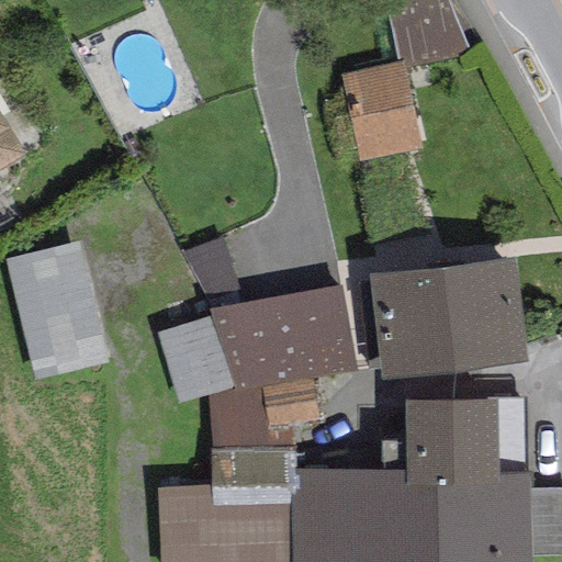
[(448,0),(409,0),(385,6),(396,63),(403,62),(404,68),(469,54),(448,0)]
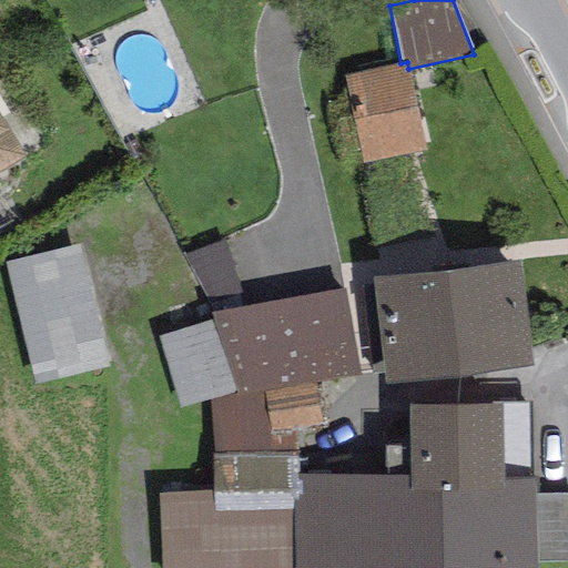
[(401,63),(344,75),(364,165),(427,151),(408,69),(407,62),(401,63)]
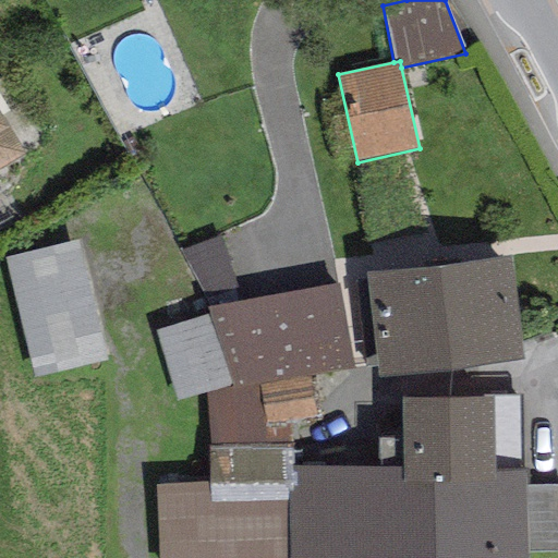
[(0,167),(24,153),(0,113),(0,167)]
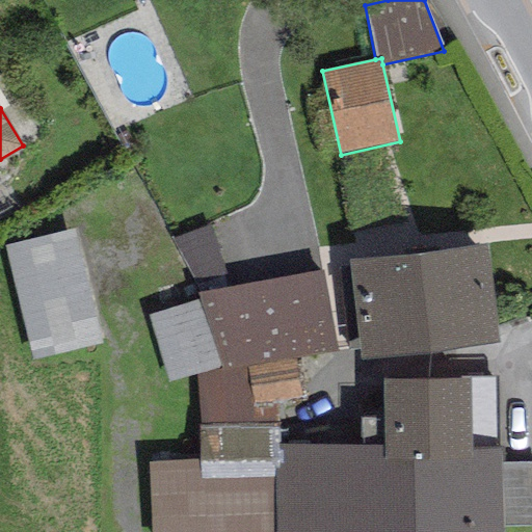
[(209,223),(169,238),(196,292),(231,287),(209,223)]
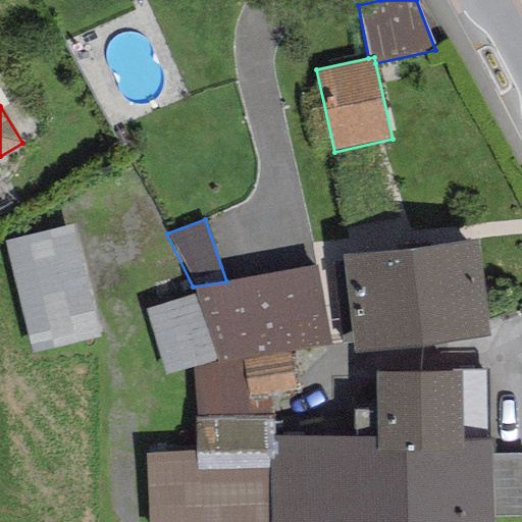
[(74,224),(5,241),(32,355),(101,338),(74,224)]
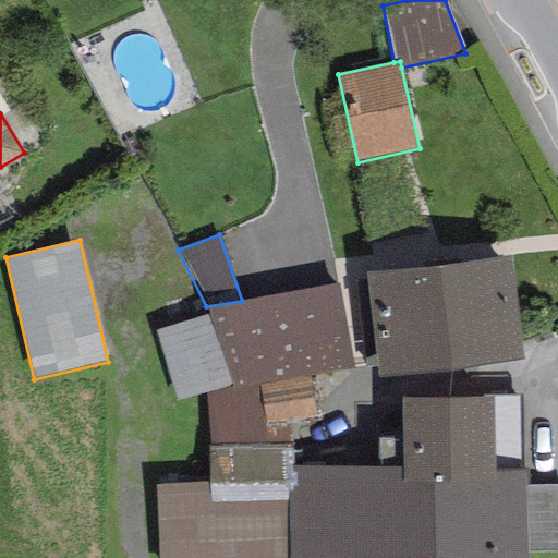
[(511,255),(366,273),(378,378),(523,361),(511,255)]
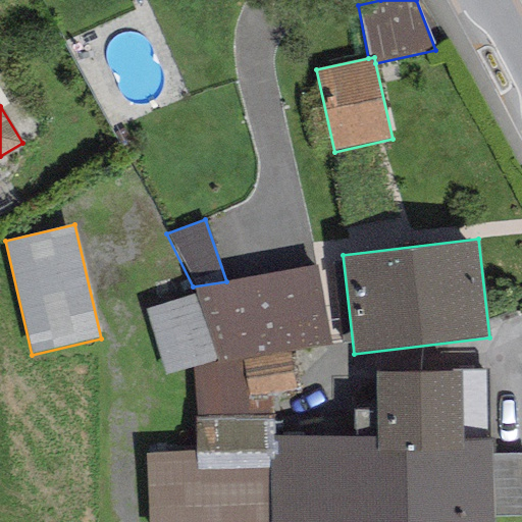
[(330,344),(316,267),(226,281),(193,286),(195,294),(217,361),(193,367),(198,417),(268,415),(268,395),(296,389),(290,352),(330,344)]
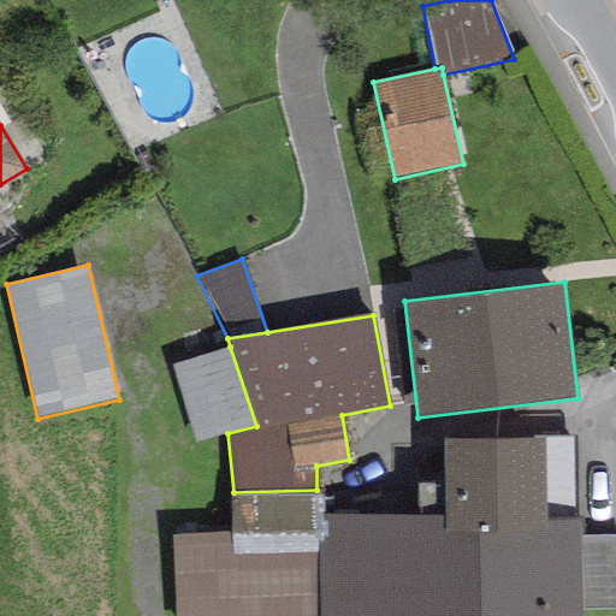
[(227,433),(256,426),(230,347),(172,366),(195,444),(227,433)]
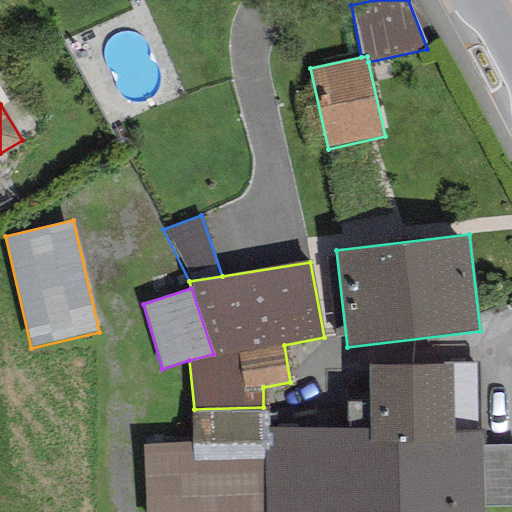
[(481,447),(481,433),(453,433),(452,365),(367,366),(368,428),(270,429),(264,429),(266,511),(482,511),(482,508),(481,447)]
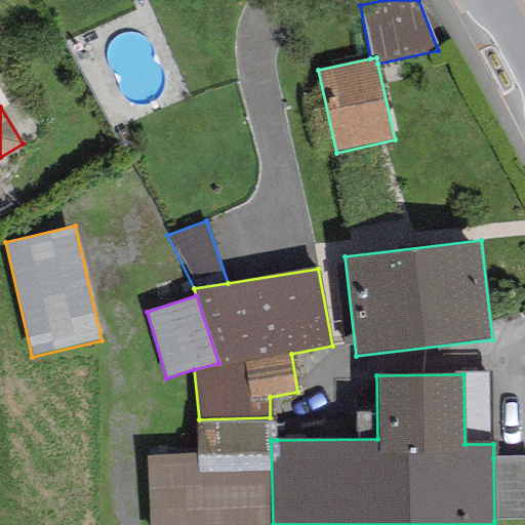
[(148,524),(273,524),(271,440),(277,440),(276,417),(270,417),(199,419),(196,420),(197,455),(146,456),(148,524)]
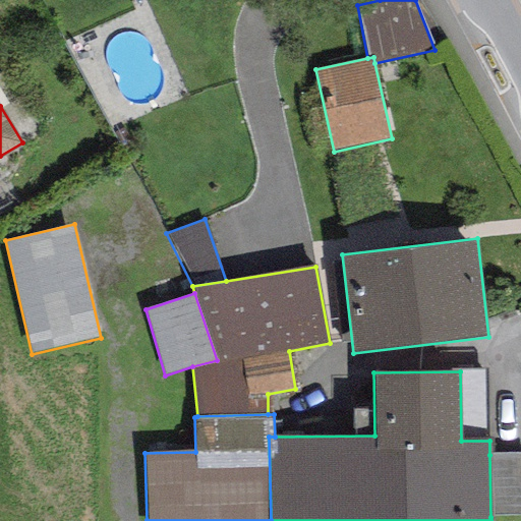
[(520,453),(489,455),(490,517),(520,516),(520,453)]
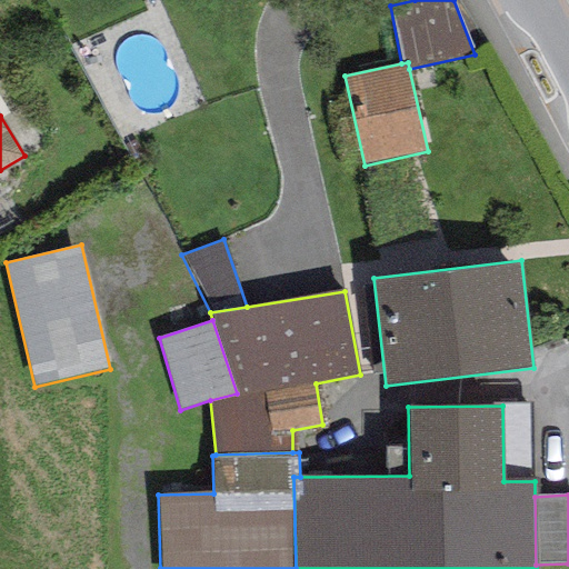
All buildings are outlined.
